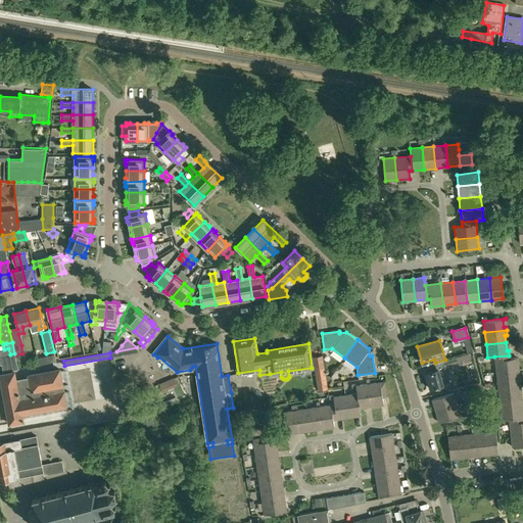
[(10,354),(0,357),(0,355),(0,366),(1,366),(0,364),(1,364),(3,372),(18,369),(15,354),(14,353),(10,354)]
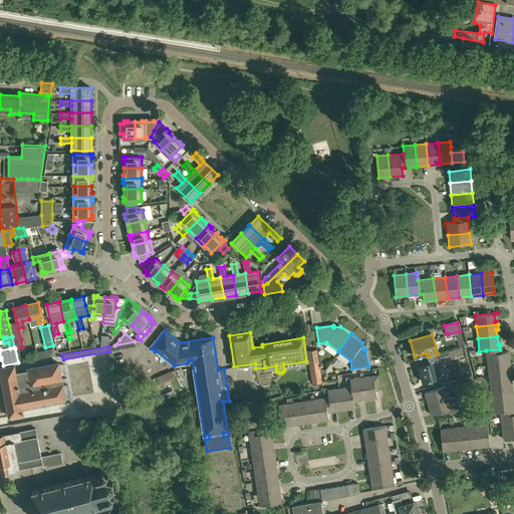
[(51,347),(35,351),(36,358),(53,354),(51,347)]
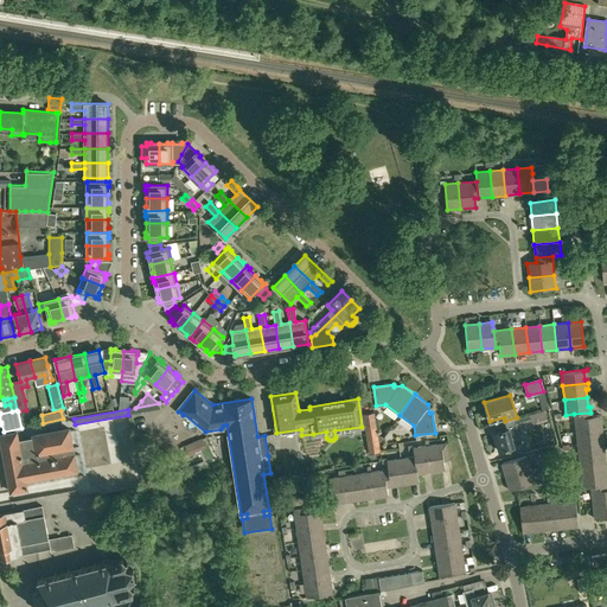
[(379,452),(378,442),(377,435),(375,413),(363,414),(369,453),(379,452)]
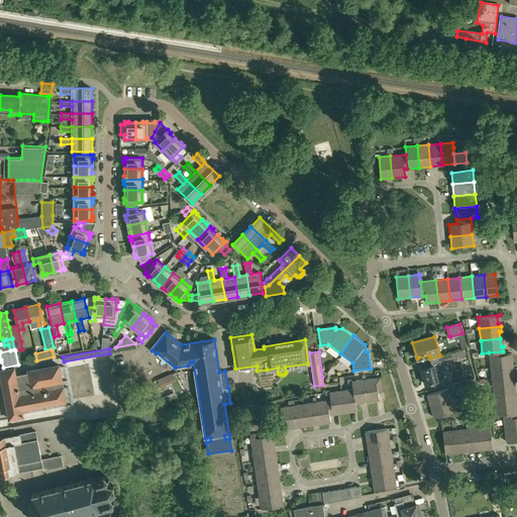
[(504,353),(503,351),(489,352),(491,368),(513,366),(512,362),(511,362),(510,354),(511,354),(511,353),(504,353)]
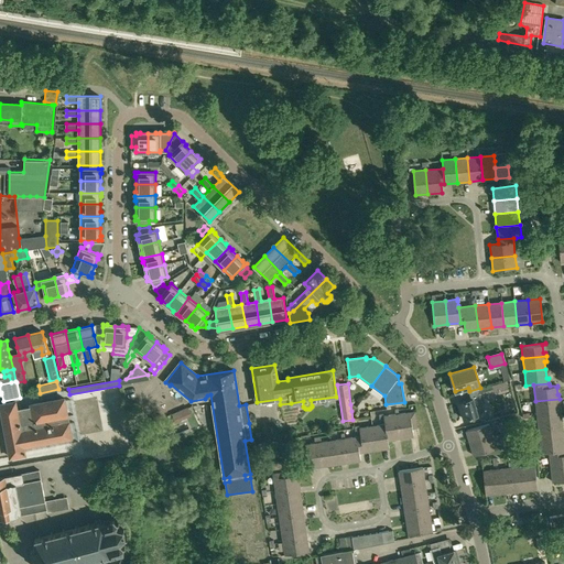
[(494,393),(491,386),(478,390),(479,396),(476,397),(477,398),(494,393)]
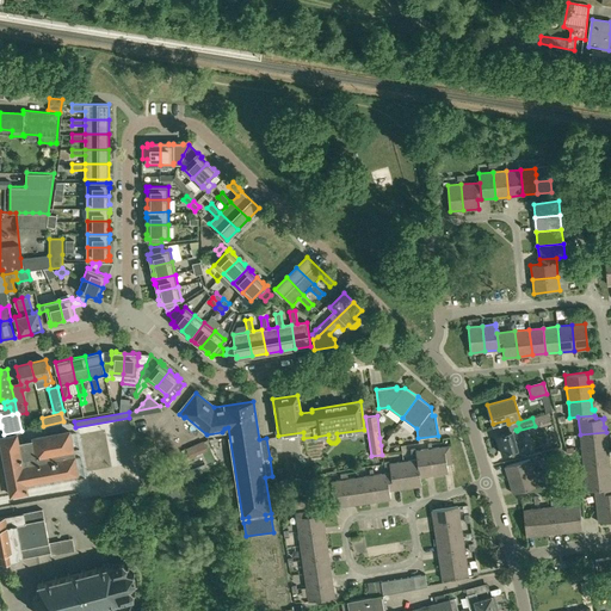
[(0,438),(5,463),(6,470),(11,495),(26,493),(26,489),(25,483),(76,473),(69,431),(34,438),(34,440),(18,444),(17,437),(16,437),(16,434),(0,437),(0,438)]
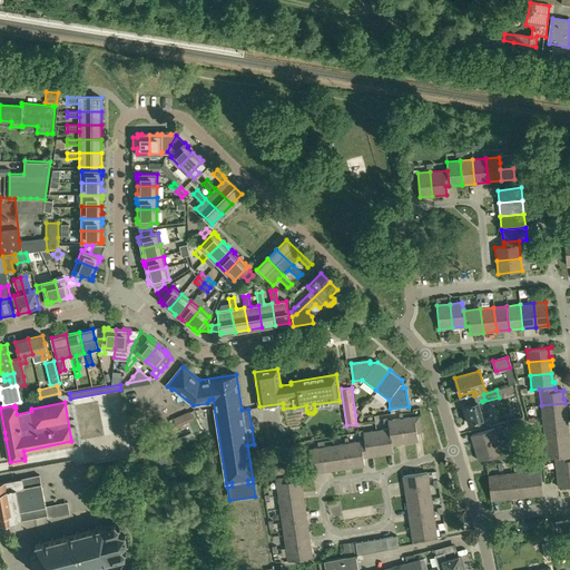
[(488,409),(480,411),(478,402),(471,403),(472,404),(464,406),(467,416),(465,416),(468,423),(469,423),(477,421),(478,425),(491,422),(488,409)]
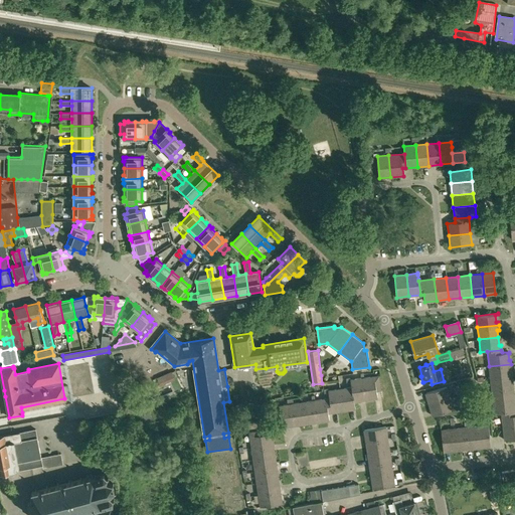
[(511,368),(511,364),(489,366),(490,377),(510,376),(509,368),(511,368)]
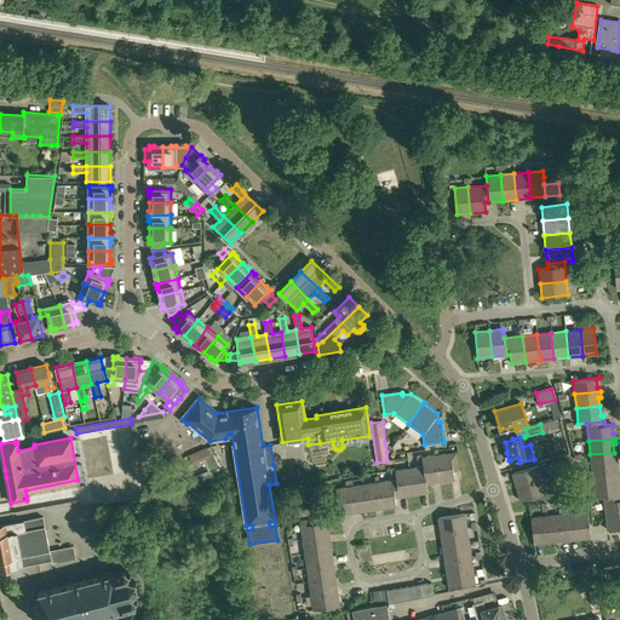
[(194,464),(199,461),(195,452),(189,454),(194,464)]
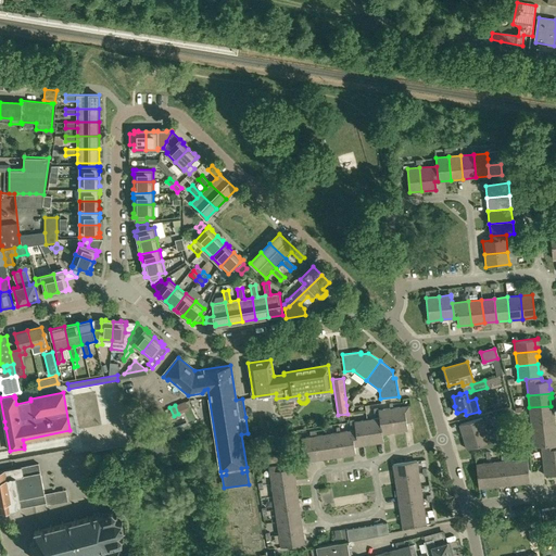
[(396,431),(408,429),(406,421),(411,420),(408,405),(393,408),(396,431)]
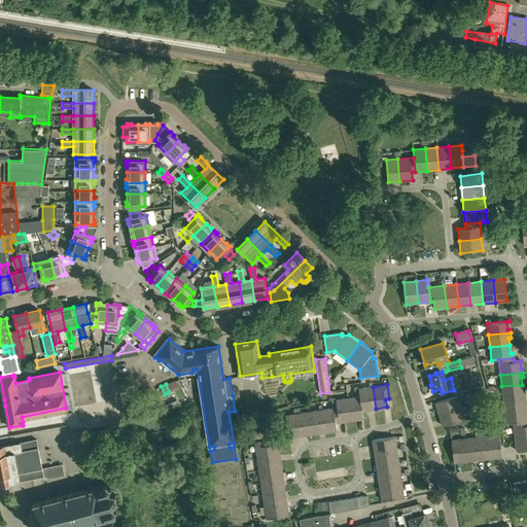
[(501,386),(502,398),(525,396),(525,392),(523,392),(522,385),(501,386)]
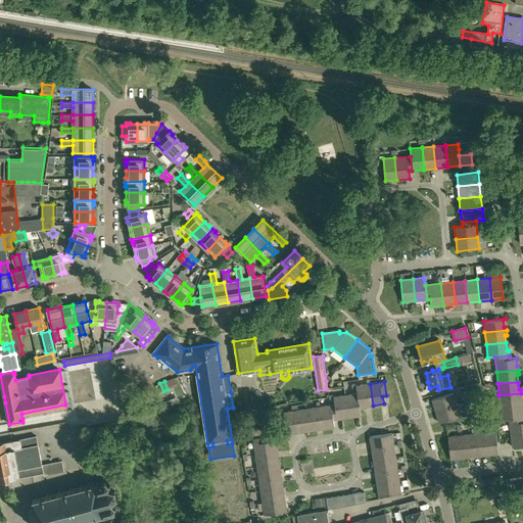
[(360,408),(373,406),(370,384),(367,384),(355,386),(355,387),(357,390),(357,393),(360,408)]
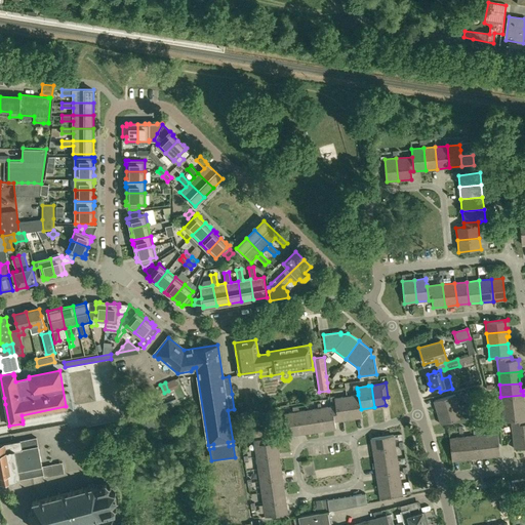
[(362,417),(361,409),(358,395),(347,397),(350,419),(362,417)]
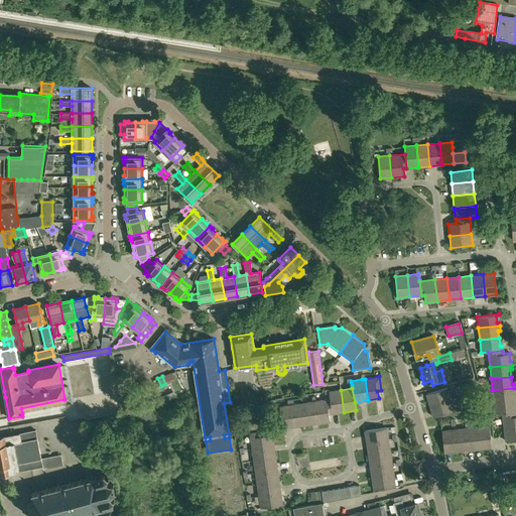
[(430,406),(432,405),(450,399),(447,388),(426,394),(430,406)]
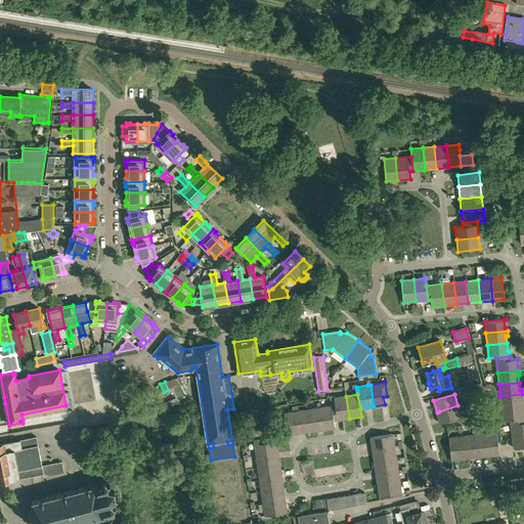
[(523,398),(522,394),(499,396),(501,408),(521,406),(521,399),(523,398)]
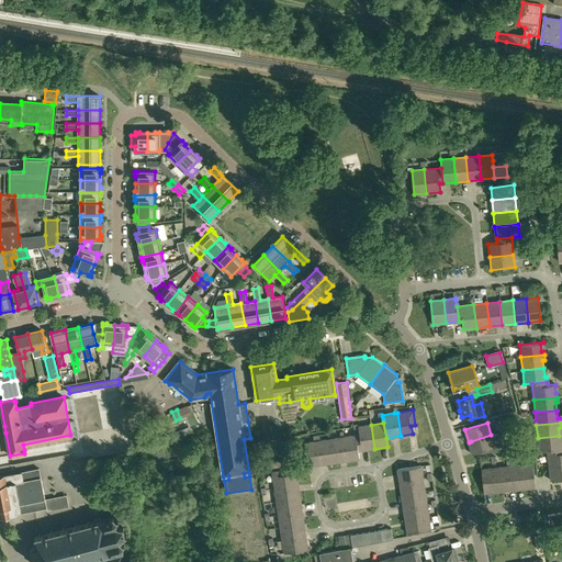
[(362,451),(369,450),(374,449),(371,425),(358,427),(358,430),(359,435),(362,451)]
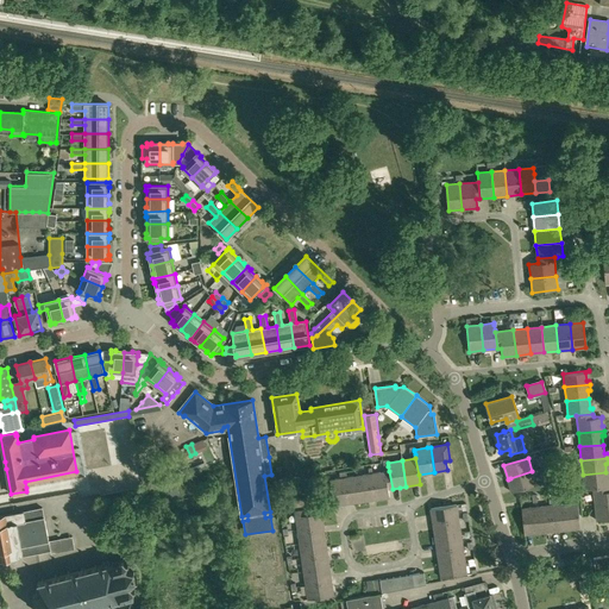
[(388,489),(393,489),(389,471),(372,473),(371,473),(375,500),(389,497),(388,489)]
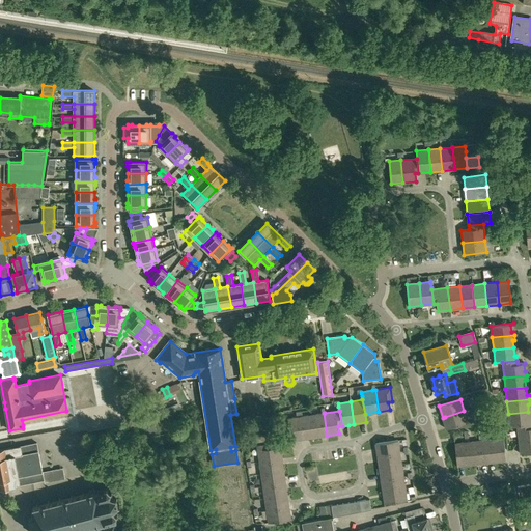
[(464,411),(445,417),(443,418),(446,429),(468,423),(464,411)]
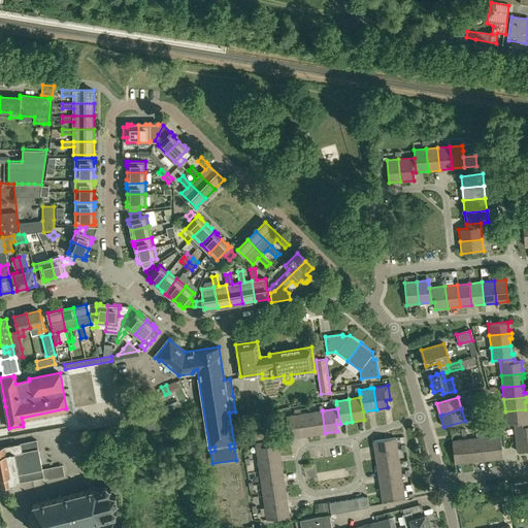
[(515,423),(527,421),(527,417),(526,417),(525,409),(505,411),(506,424),(515,423)]
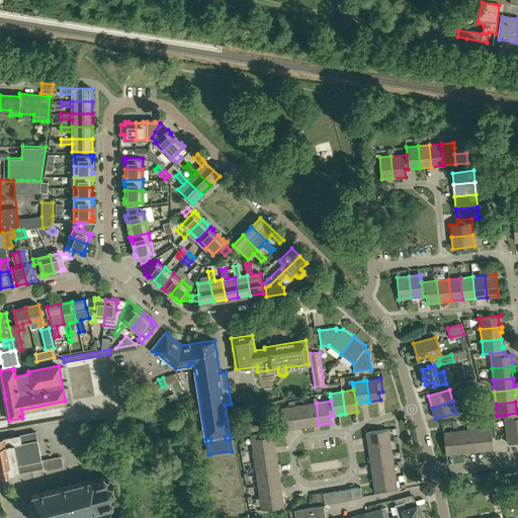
[(308,426),(319,425),(316,403),(314,404),(304,405),(308,426)]
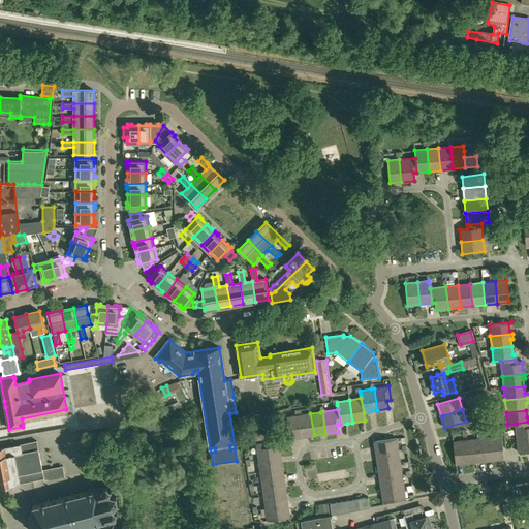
[(302,437),(314,435),(310,413),(302,414),(298,415),(302,437)]
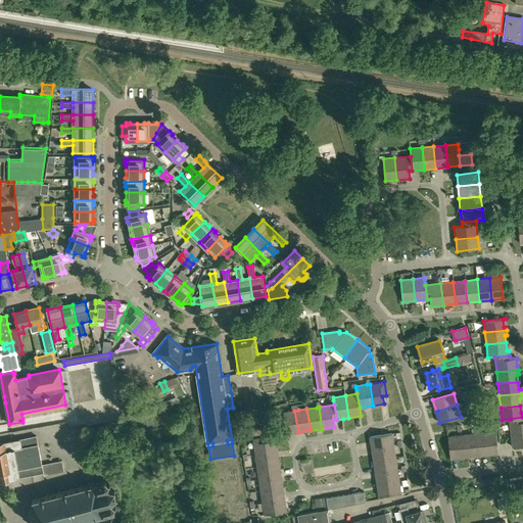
[(286,434),(298,432),(294,411),(292,411),(283,413),(286,434)]
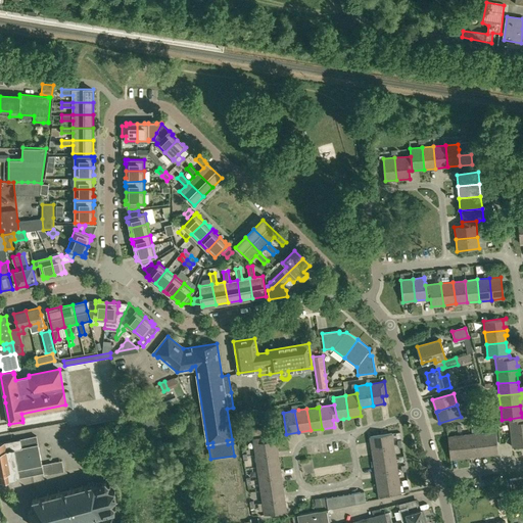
[(522,417),(510,419),(511,433),(522,432),(522,417)]
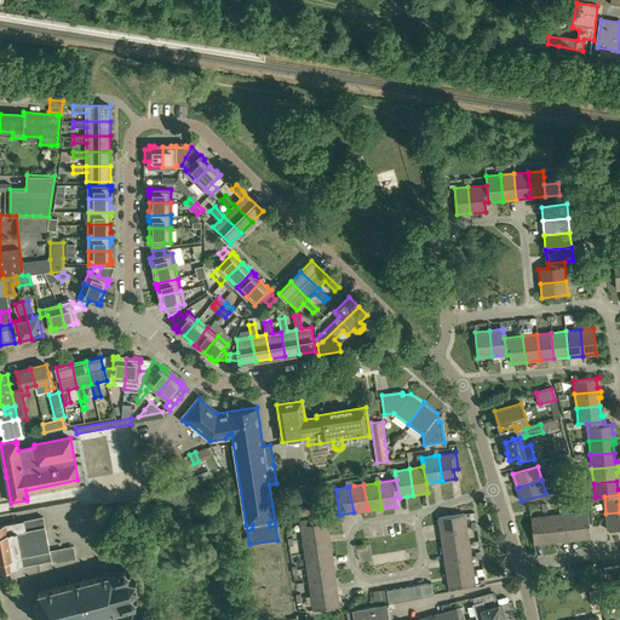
[(300,516),(332,511),(331,504),(299,509),(300,516)]
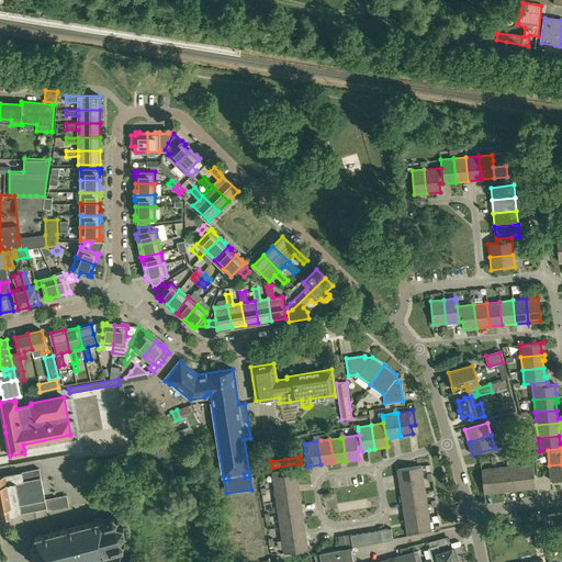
[(521,465),(523,486),(530,486),(531,487),(536,487),(532,463),(521,465)]
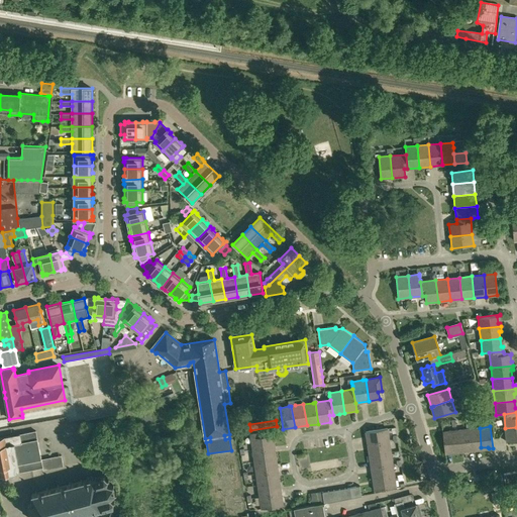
[(516,427),(505,428),(507,441),(516,439),(516,427)]
